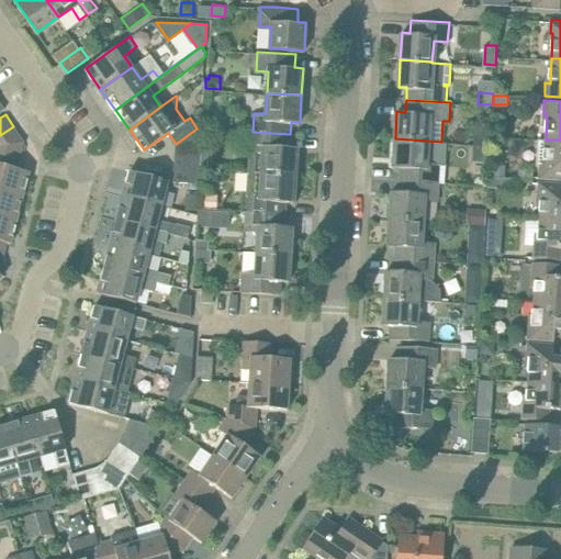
[(204,116),(204,126),(220,127),(220,118),(204,116)]
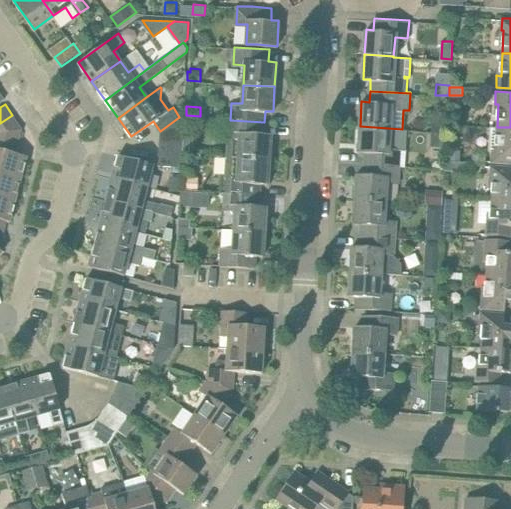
[(21,127),(12,115),(0,123),(0,135),(18,140),(21,127)]
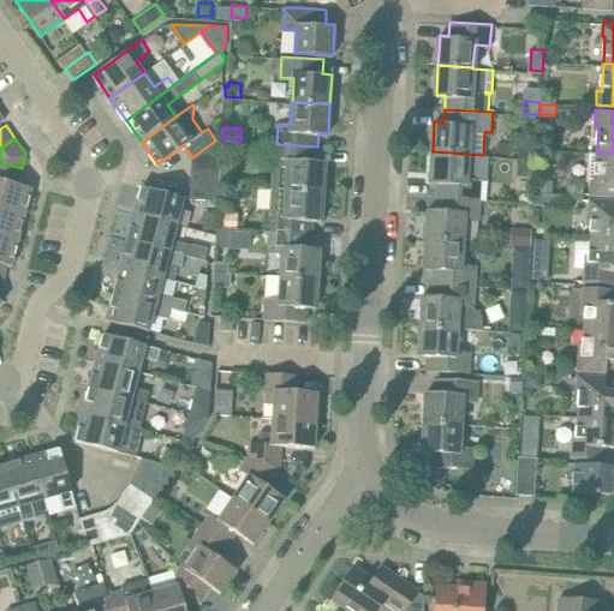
[(191,169),(220,172),(221,163),(221,162),(222,148),(215,141),(192,157),(191,169)]
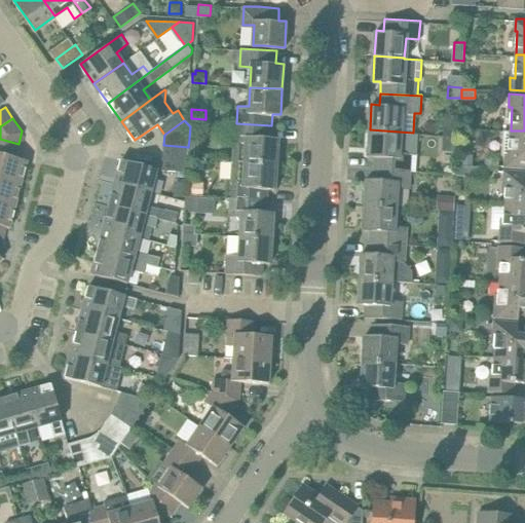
[(444,120),(443,135),(457,136),(458,121),(444,120)]
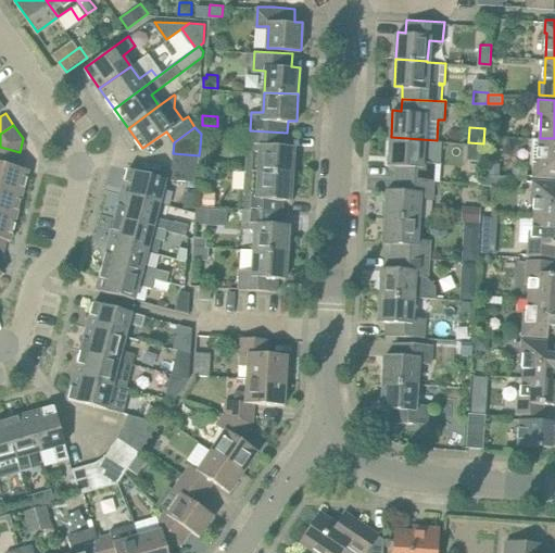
[(287,133),(250,130),(249,148),(247,168),(293,172),(294,146),(286,145),(287,133)]
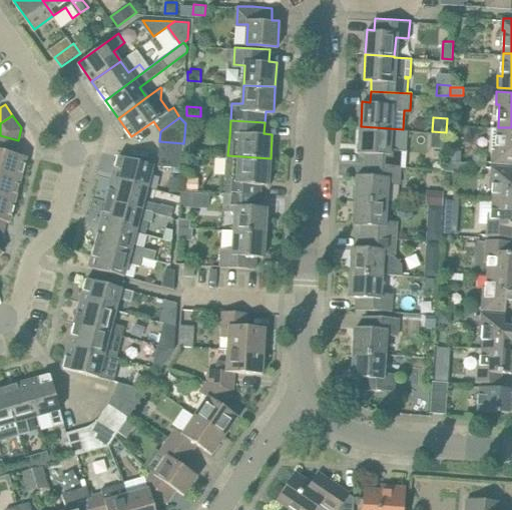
[(403,129),(361,126),(359,151),(367,151),(366,163),(406,165),(408,129),(403,129)]
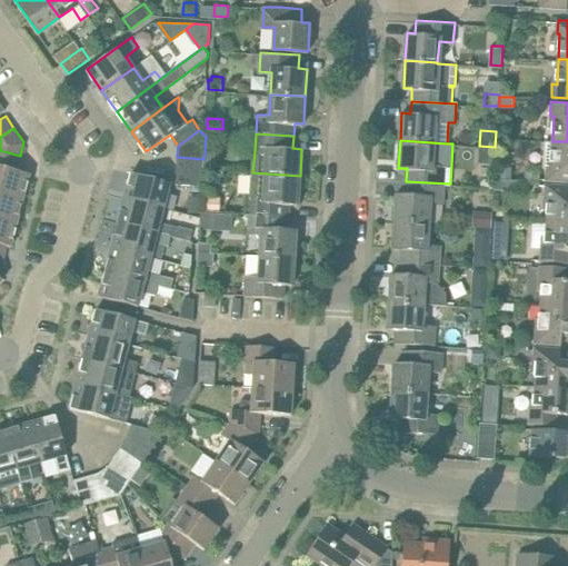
[(567,141),(552,141),(551,165),(546,165),(546,178),(567,179),(567,141)]
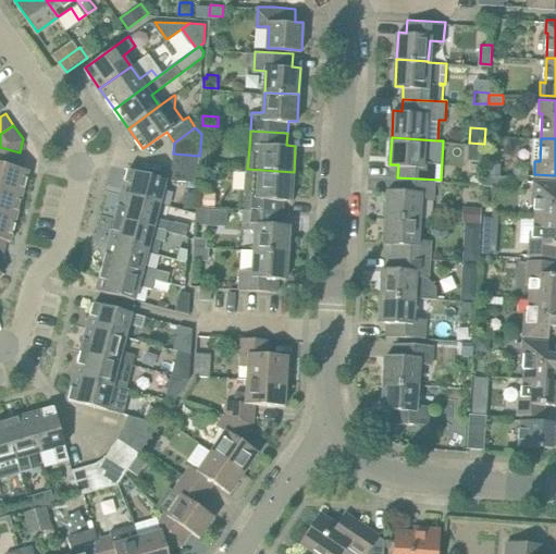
[(469,143),(468,157),(484,158),(484,144),(469,143)]
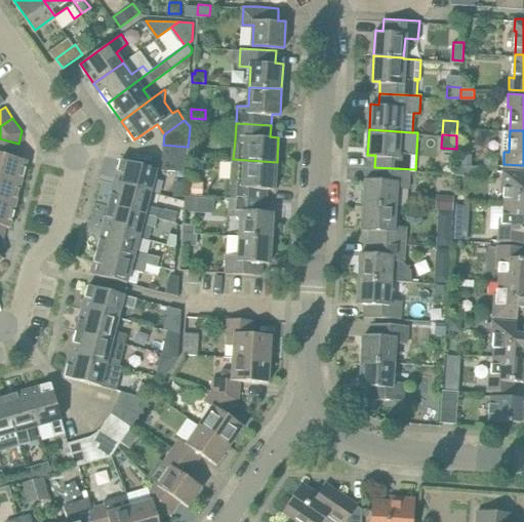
[(0,175),(22,182),(28,158),(15,156),(18,144),(0,138),(0,175)]
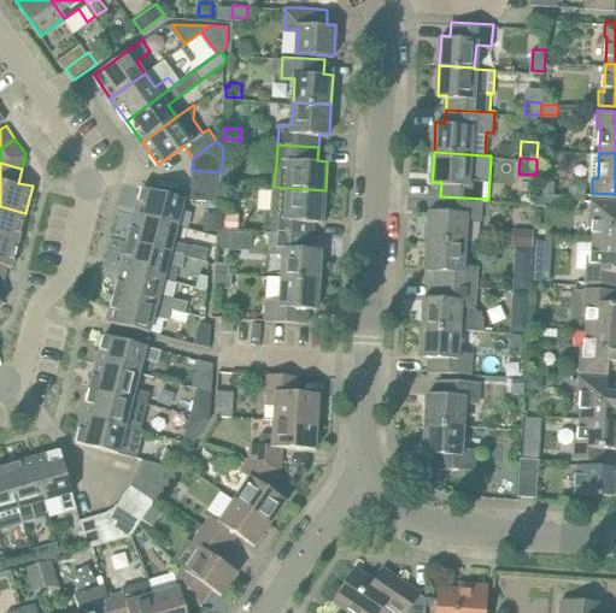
[(221,172),(221,184),(230,184),(232,164),(222,163),(222,164),(221,172)]
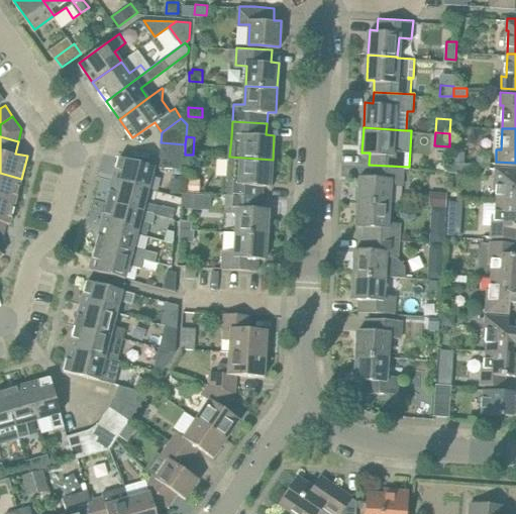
[(160,155),(185,156),(185,155),(185,144),(161,142),(160,155)]
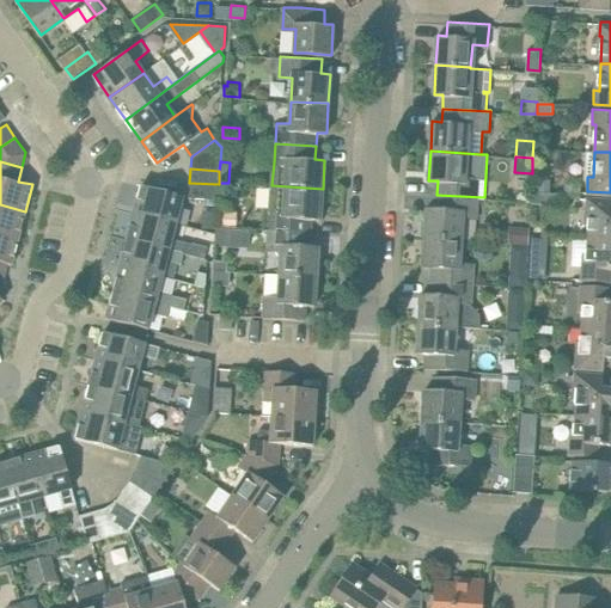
[(533,177),(533,190),(547,191),(548,191),(550,191),(550,178),(533,177)]
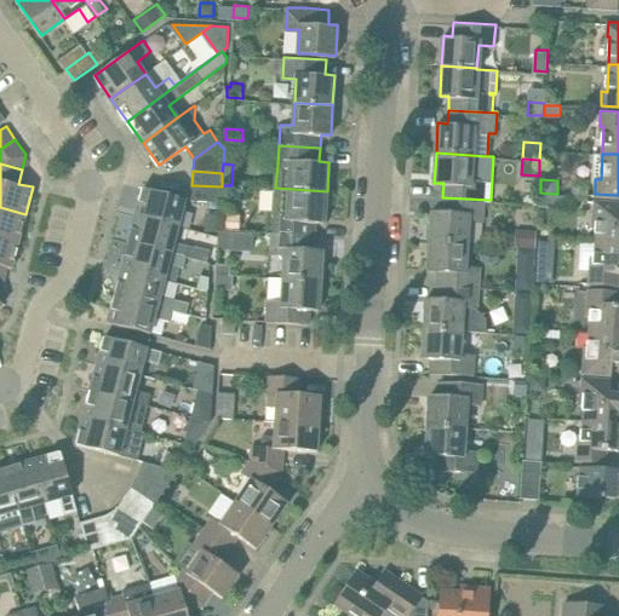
[(222,186),(191,185),(190,199),(221,201),(222,186)]
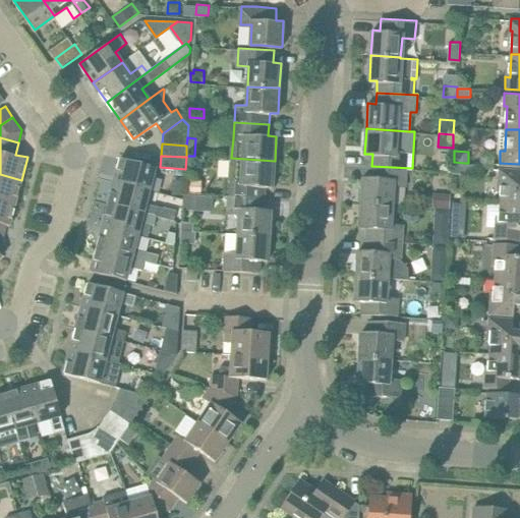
[(120,157),(114,179),(151,188),(157,166),(120,157)]
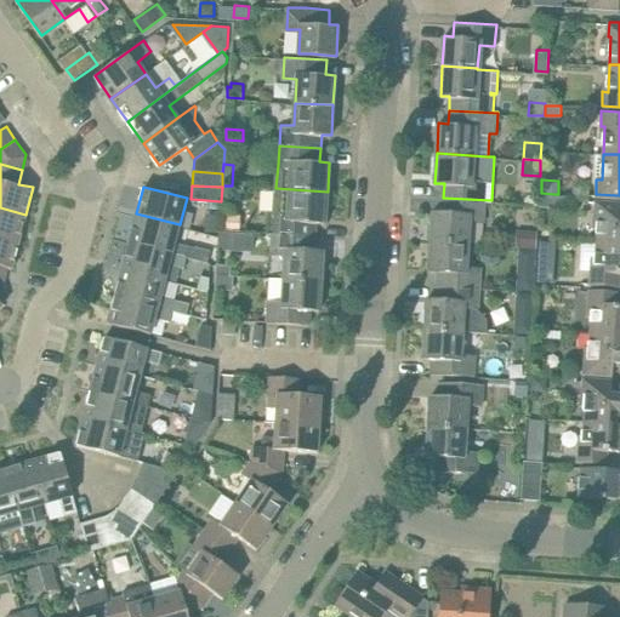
[(328,192),(276,188),(274,211),(273,232),(314,234),(316,221),(325,222),(328,192)]
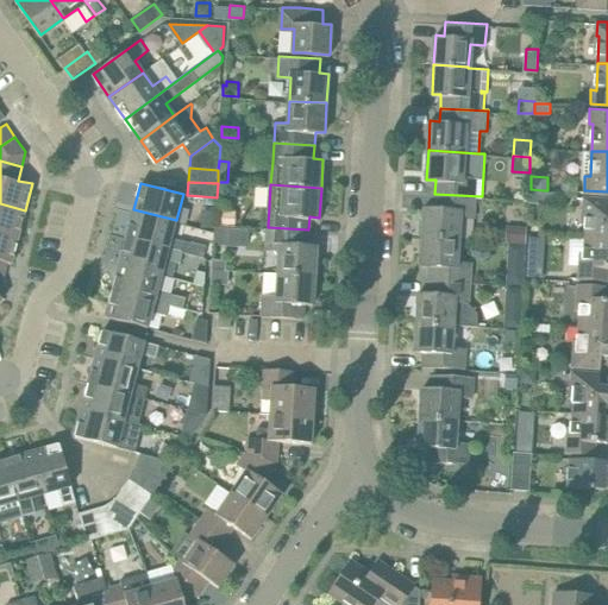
[(545,190),(544,202),(561,203),(562,191),(547,190),(545,190)]
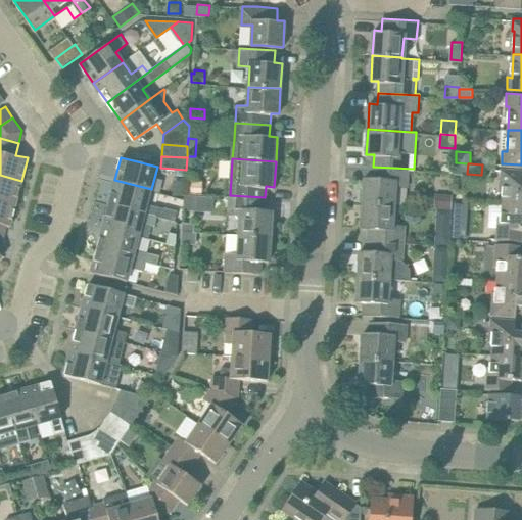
[(363,202),(393,204),(394,185),(406,186),(407,170),(414,170),(414,169),(373,167),(372,177),(365,177),(363,202)]
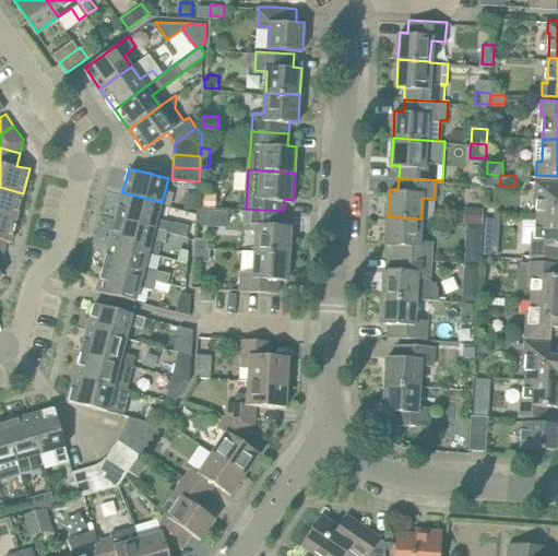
[(537,217),(557,219),(557,180),(535,179),(535,193),(538,193),(537,217)]
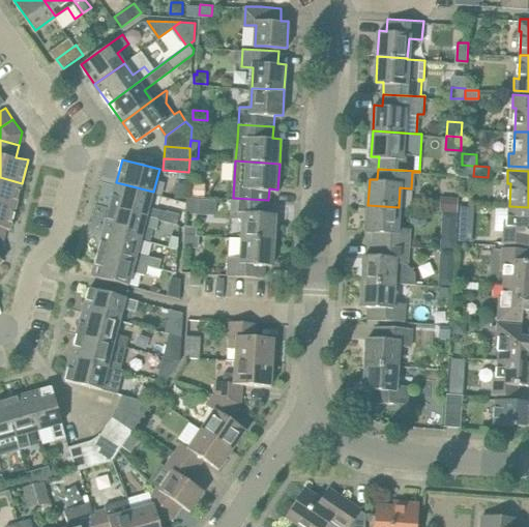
[(22,183),(0,177),(0,201),(17,205),(22,183)]
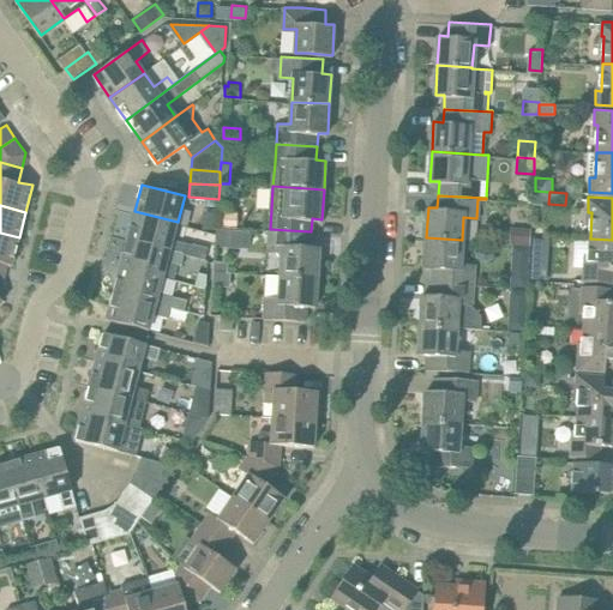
[(239,210),(223,209),(222,225),(238,227),(239,210)]
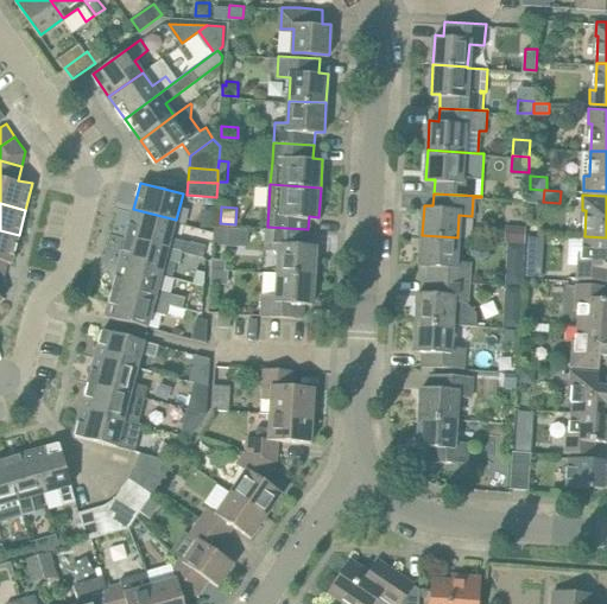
[(133,209),(126,236),(183,250),(194,253),(202,255),(204,243),(171,235),(176,220),(133,209)]
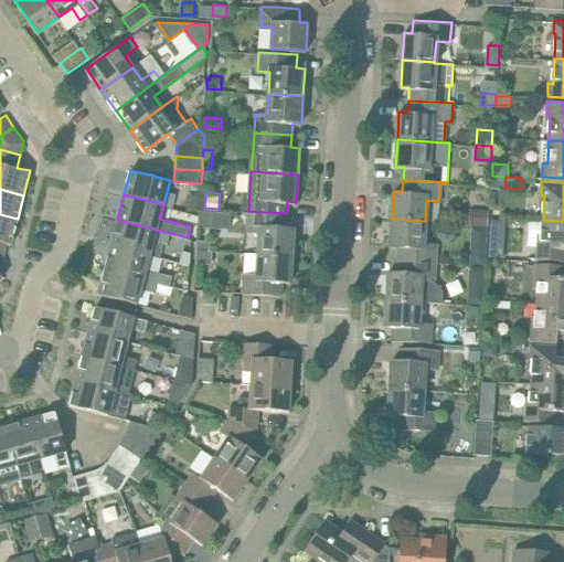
[(470,208),(469,223),(488,224),(489,209),(470,208)]
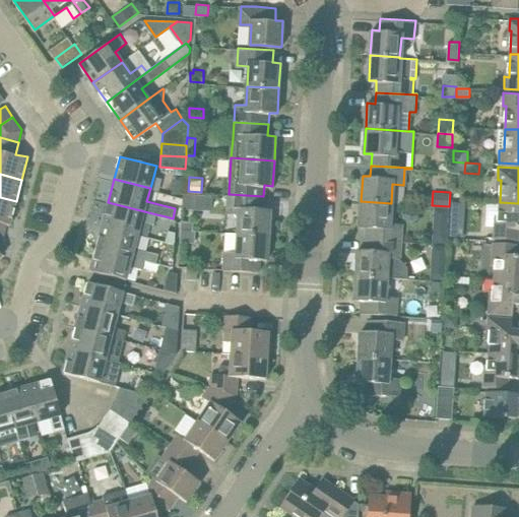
[(263,208),(263,196),(229,194),(228,211),(239,212),(238,232),(269,234),(271,208),(263,208)]
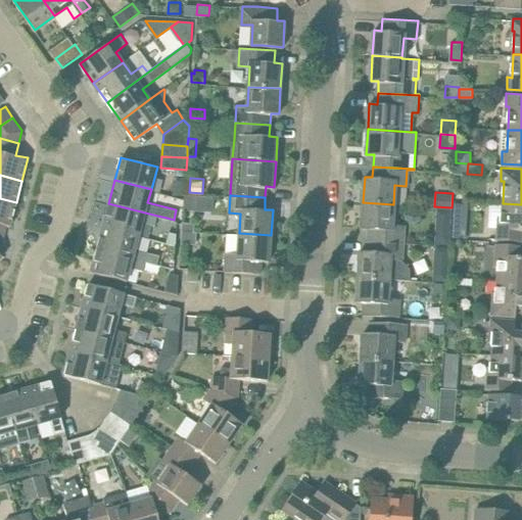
[(0,248),(6,224),(10,225),(16,202),(0,198),(0,248)]
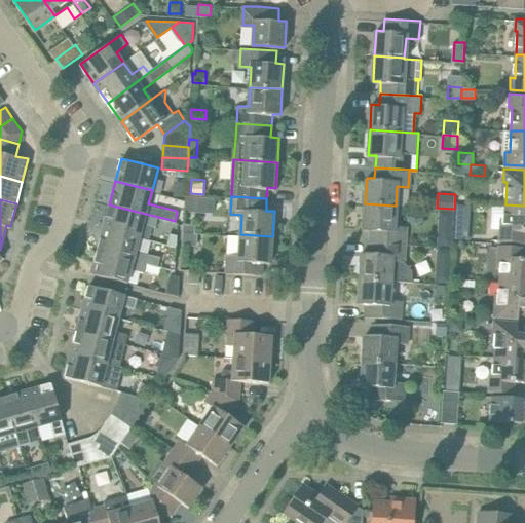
[(395,225),(396,206),(365,203),(364,228),(371,229),(370,241),(405,244),(406,225),(395,225)]
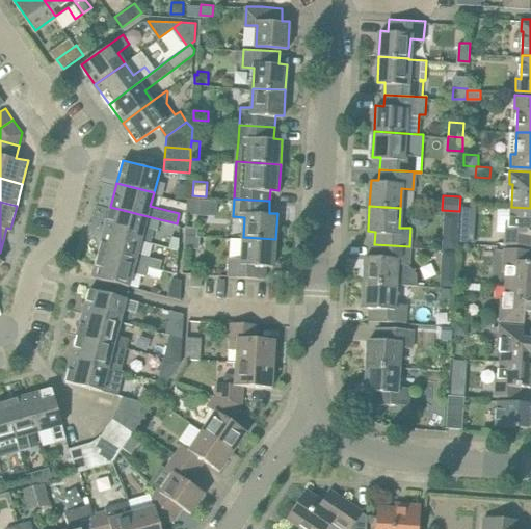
[(160,219),(110,207),(105,230),(141,239),(144,226),(166,231),(169,221),(160,219)]
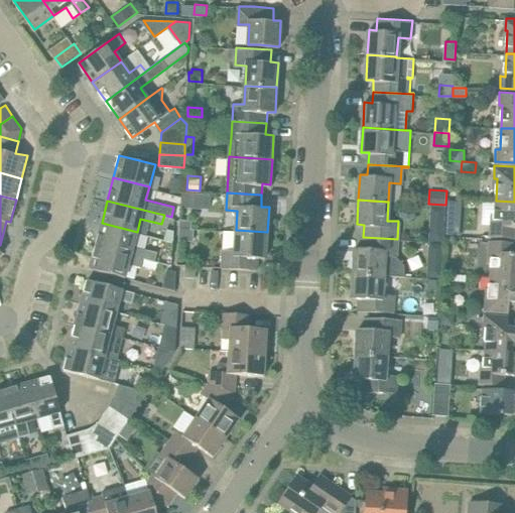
[(514,202),(496,201),(495,224),(491,224),(490,235),(514,237),(514,202)]
